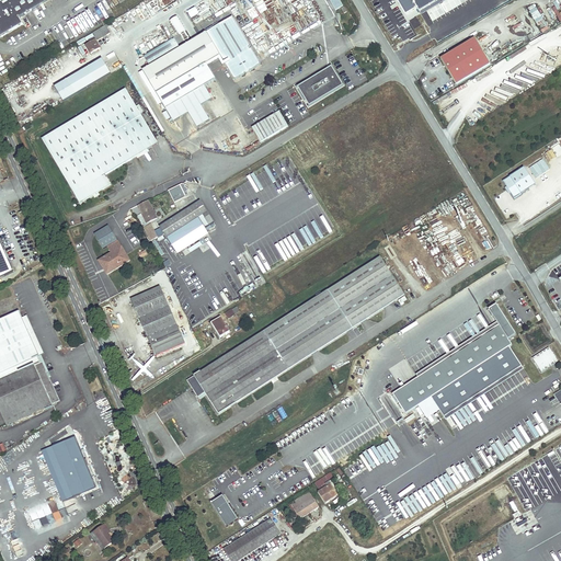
[(20,19),(44,4),(42,0),(6,0),(2,2),(16,29),(23,24),(20,19)]
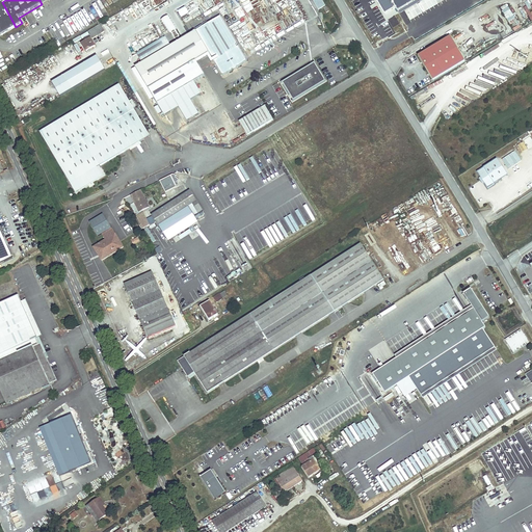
[(313,0),(319,9),(325,6),(322,0),(313,0)]
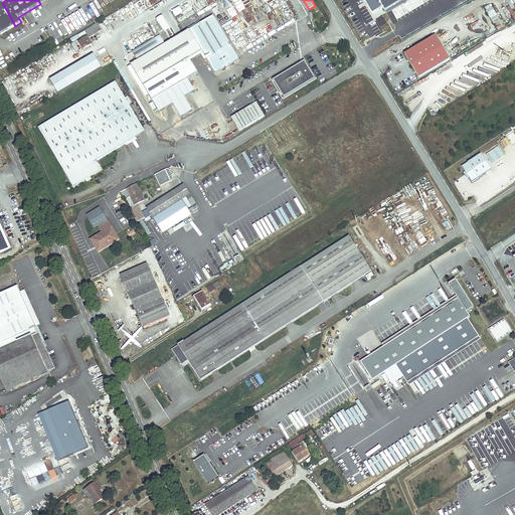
[(0,34),(15,26),(2,2),(0,3),(0,5),(8,20),(0,24),(0,34)]
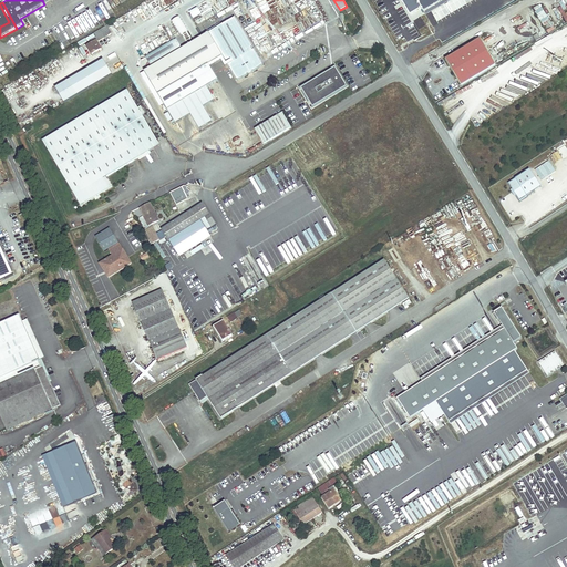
[(0,27),(9,22),(0,6),(0,27)]
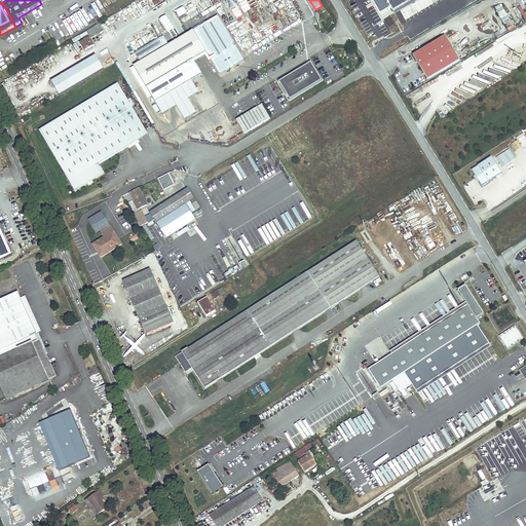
[(183,6),(176,9),(179,16),(186,12),(183,6)]
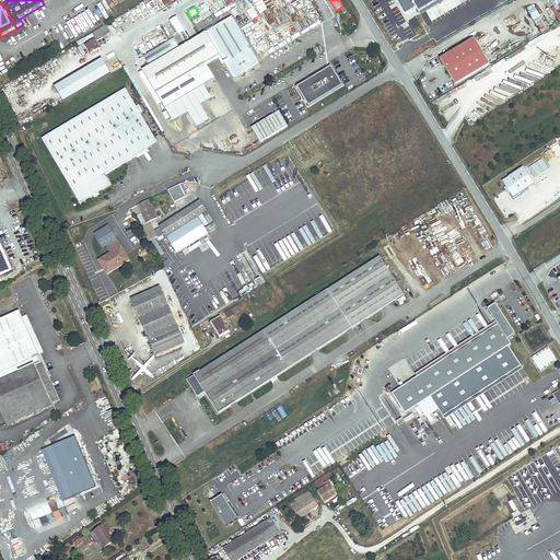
[(535,8),(528,12),(535,23),(543,19),(535,8)]
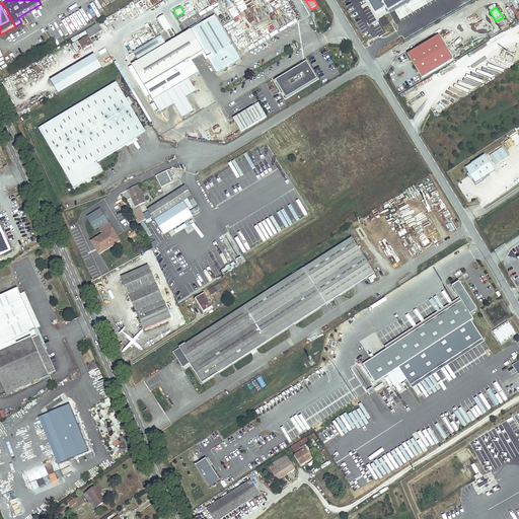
[(193,62),(192,60),(204,52),(208,59),(209,58),(210,60),(209,60),(217,74),(226,69),(227,68),(228,69),(231,67),(231,65),(232,65),(241,60),(233,46),(231,46),(230,45),(232,44),(215,16),(184,34),(139,62),(132,66),(161,114),(174,105),(182,119),(195,112),(187,98),(197,92),(190,80),(200,74),(193,62)]
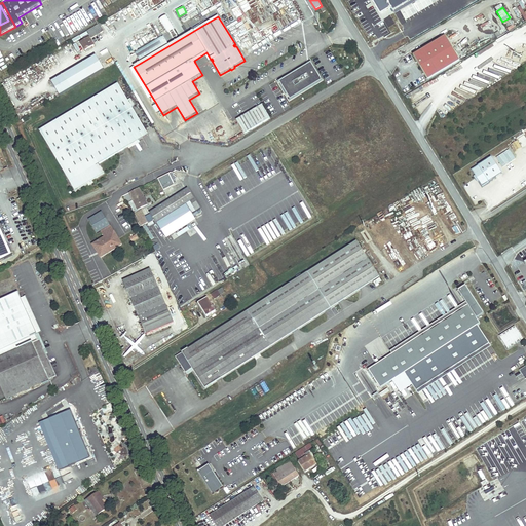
[(104,31),(99,24),(87,31),(89,34),(84,37),(85,40),(82,42),(84,46),(83,46),(85,50),(94,45),(89,38),(90,38),(91,38),(104,31)]
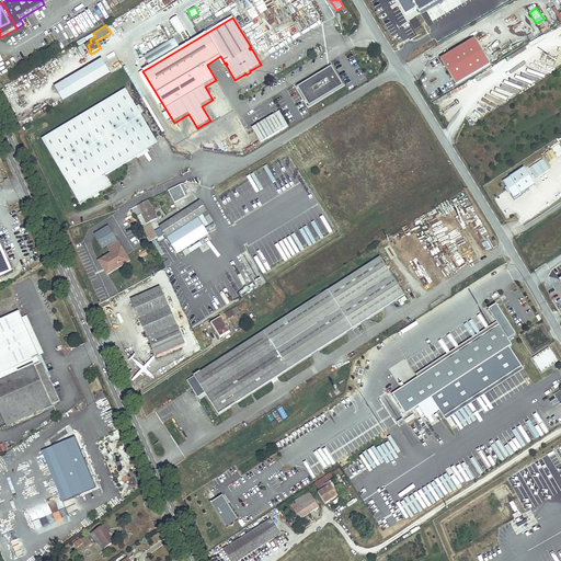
[(191,27),(144,55),(150,67),(199,37),(193,31),(191,27)]
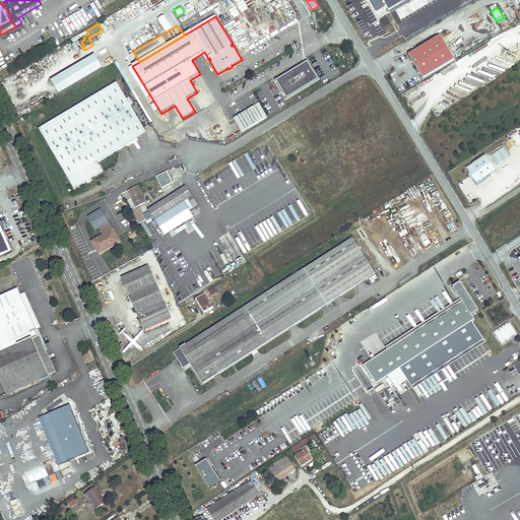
[(247,51),(256,46),(245,25),(235,31),(247,51)]
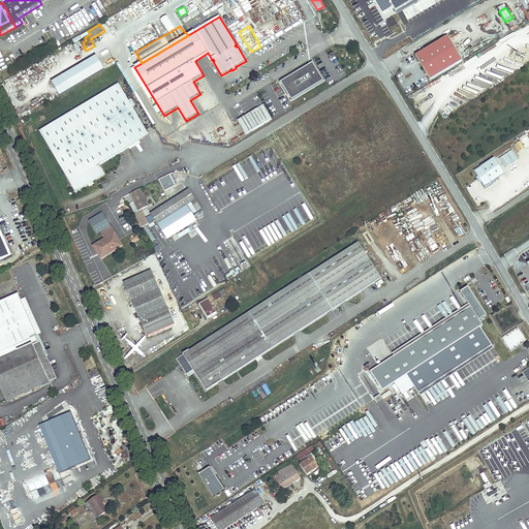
[(430,81),(463,61),(448,36),(415,56),(430,81)]
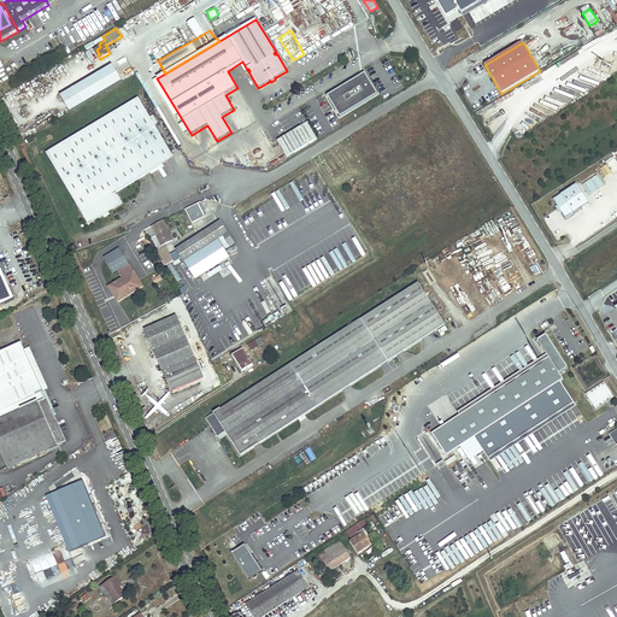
[(89,59),(84,52),(62,65),(66,74),(89,59)]
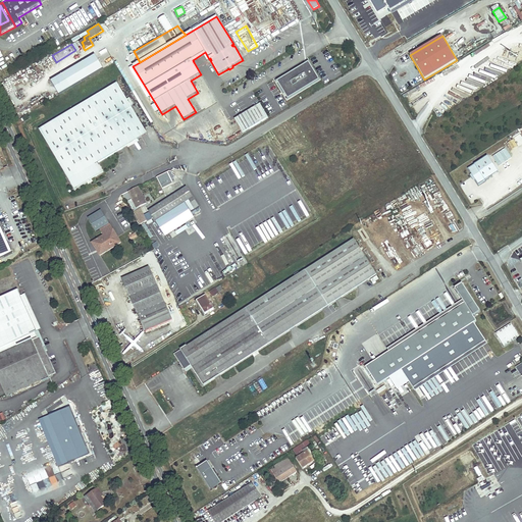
[(209,59),(205,52),(193,60),(194,62),(204,56),(208,62),(210,60),(209,59)]
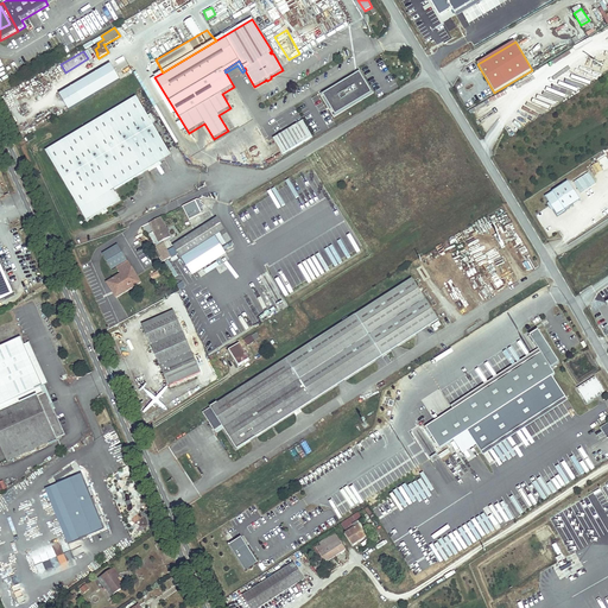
[(107,82),(109,87),(121,81),(112,64),(59,95),(65,106),(107,82)]
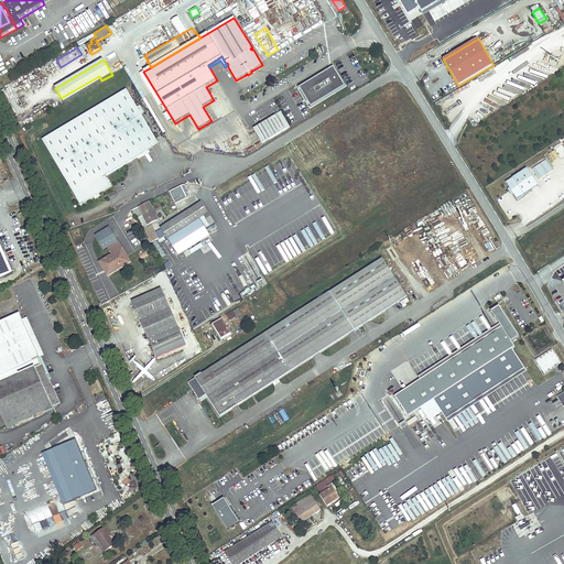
[(334,69),(301,90),(312,107),(345,86),(334,69)]
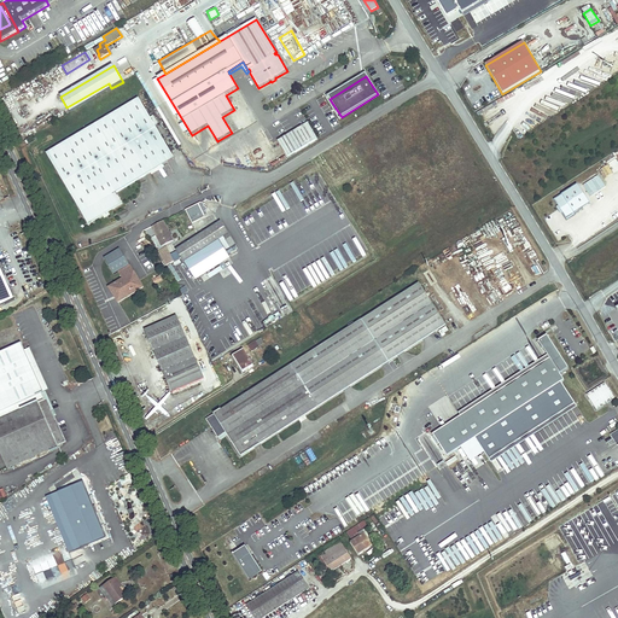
[(70,112),(111,88),(109,83),(66,108),(70,112)]
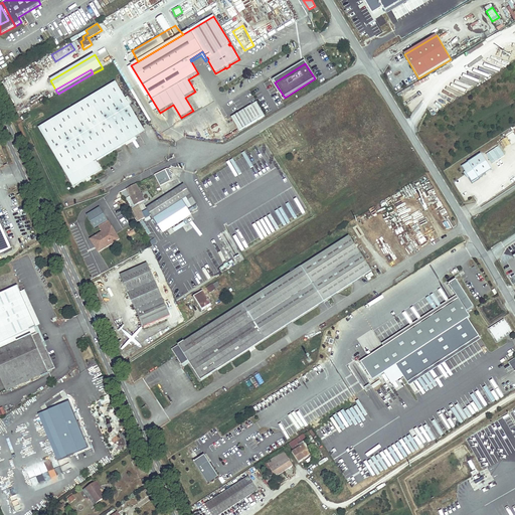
[(86,180),(91,177),(103,170),(97,161),(145,132),(116,82),(38,128),(73,187),(86,180)]
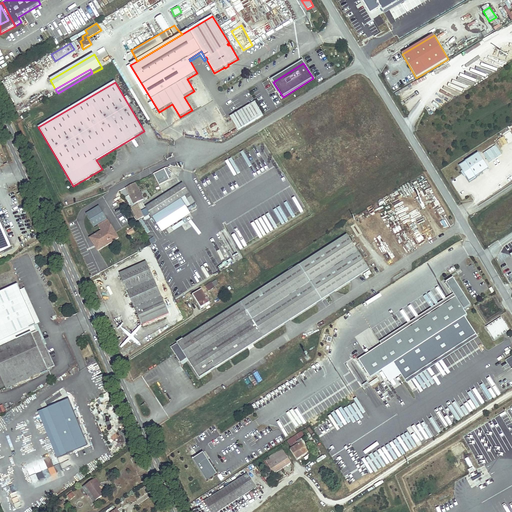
[(238,130),(263,115),(255,102),(230,117),(238,130)]
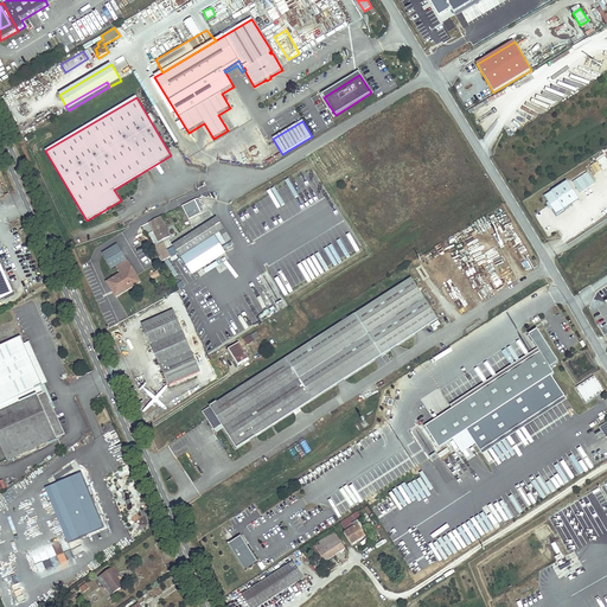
[(243,157),(249,153),(243,139),(237,141),(243,157)]
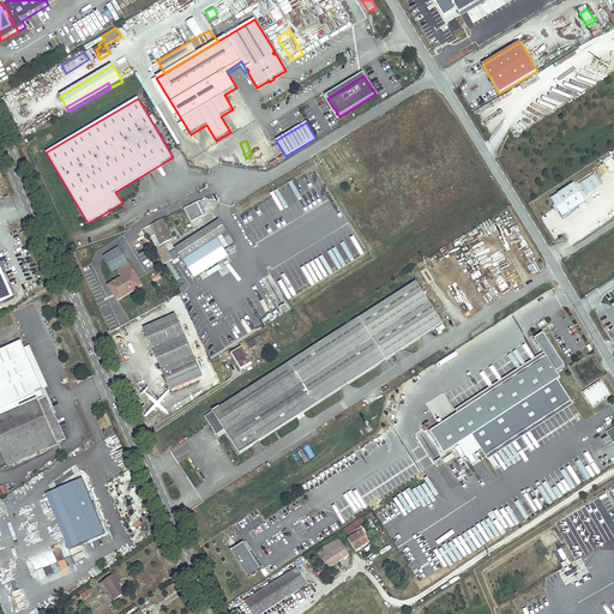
[(351,192),(357,188),(354,181),(347,186),(351,192)]
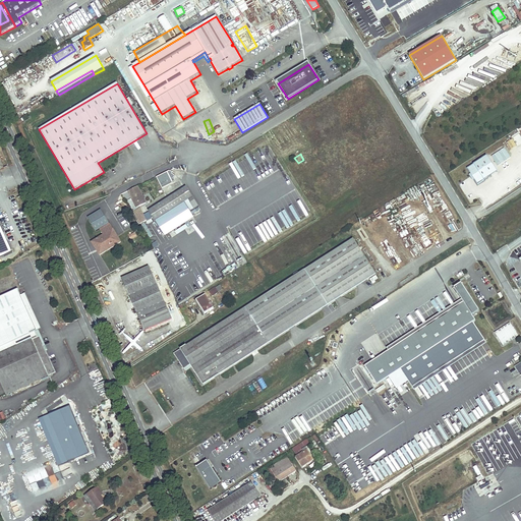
[(477,184),(498,172),(486,156),(467,168),(477,184)]
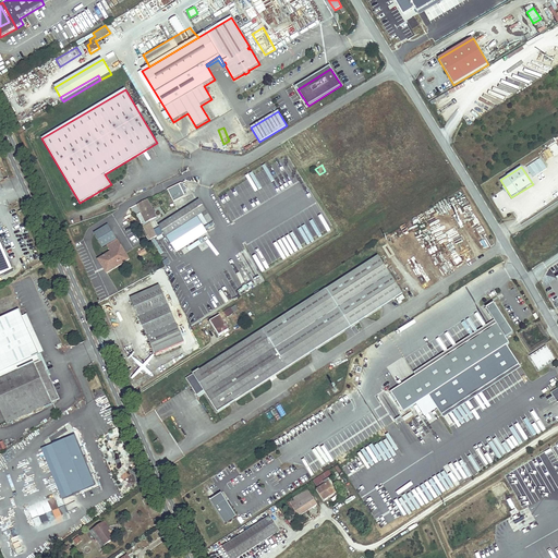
[(183,181),(167,189),(172,202),(189,194),(183,181)]
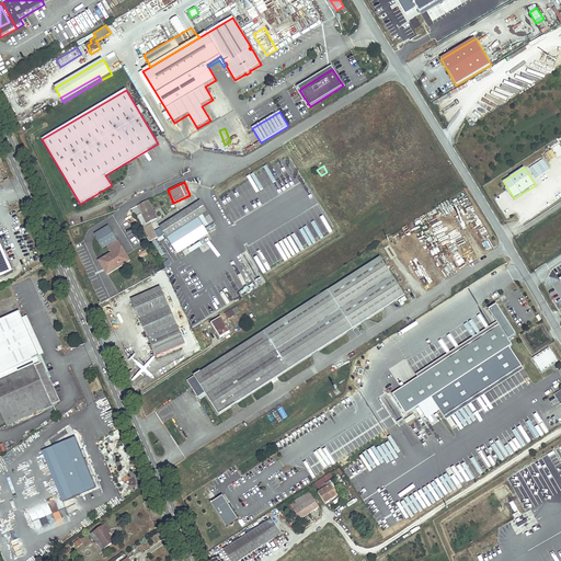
[(147,224),(158,218),(156,214),(153,210),(149,201),(138,206),(141,214),(146,224),(147,224)]
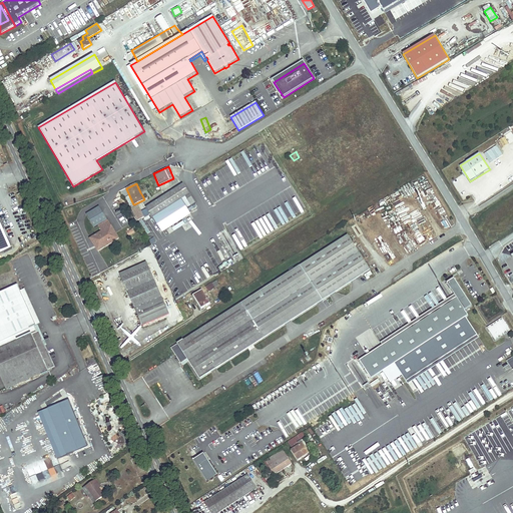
[(146,207),(162,232),(191,214),(189,211),(194,208),(192,206),(196,204),(182,183),(146,207)]
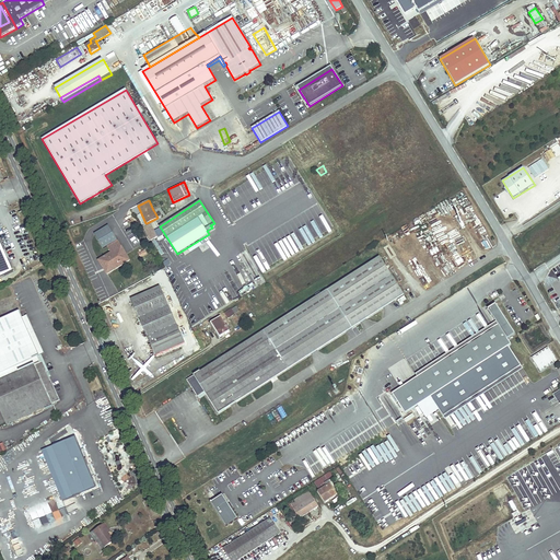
[(150,241),(158,237),(151,223),(143,228),(150,241)]
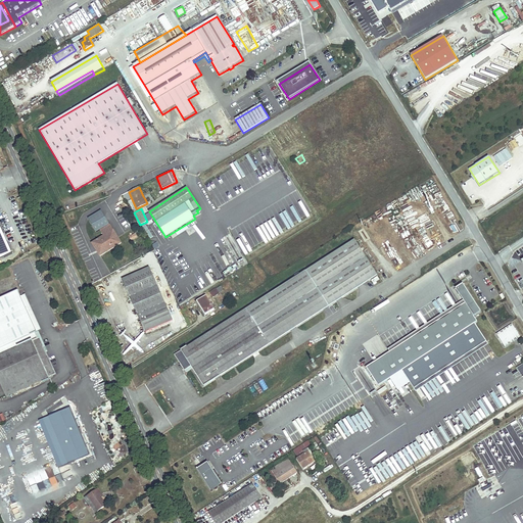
[(132,225),(128,219),(124,222),(123,223),(124,225),(123,226),(125,229),(132,225)]
